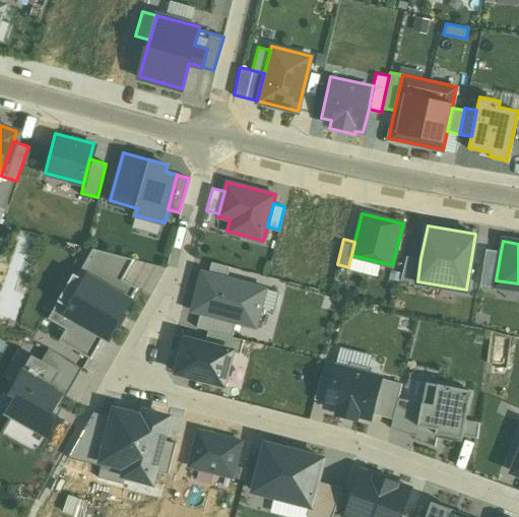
[(88,275),(130,299),(138,286),(123,277),(132,258),(92,247),(77,275),(85,279),(88,275)]
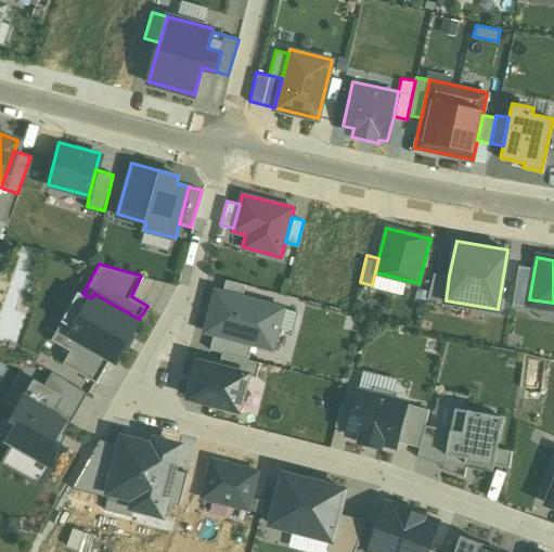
[(535,268),(518,265),(512,303),(528,306),(529,299),(535,268)]
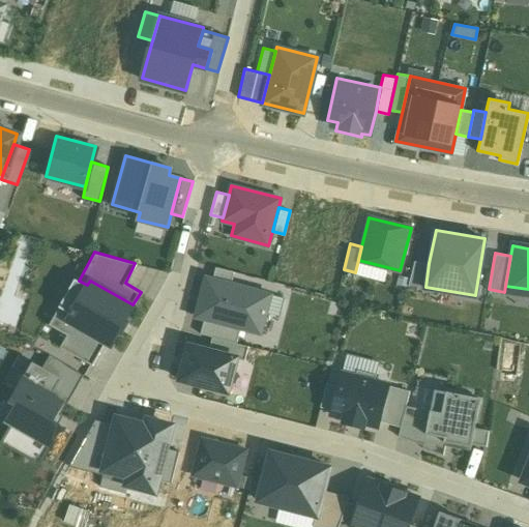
[(414,260),(409,284),(425,287),(429,263),(414,260)]
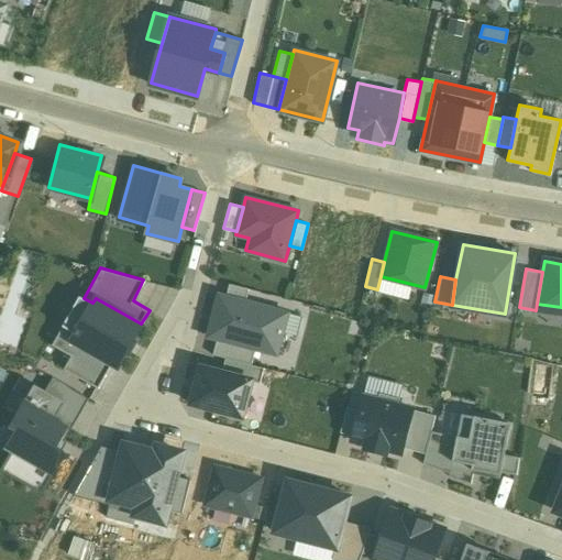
[(276,353),(287,311),(245,300),(249,288),(229,283),(226,295),(220,294),(210,336),(217,338),(255,348),(276,353)]
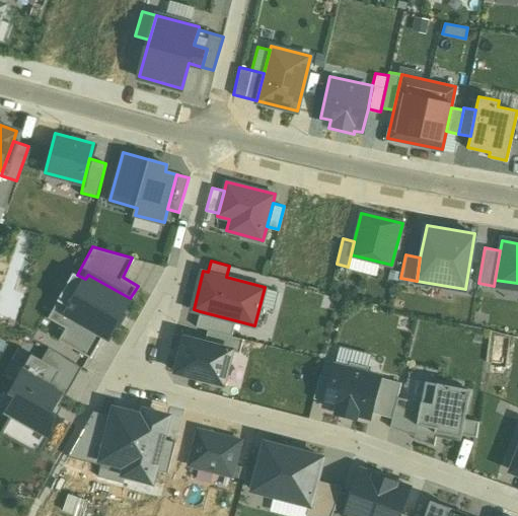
[(66,313),(103,335),(107,337),(116,323),(118,324),(124,314),(122,313),(130,298),(88,275),(85,279),(77,275),(73,272),(58,300),(69,306),(66,313)]
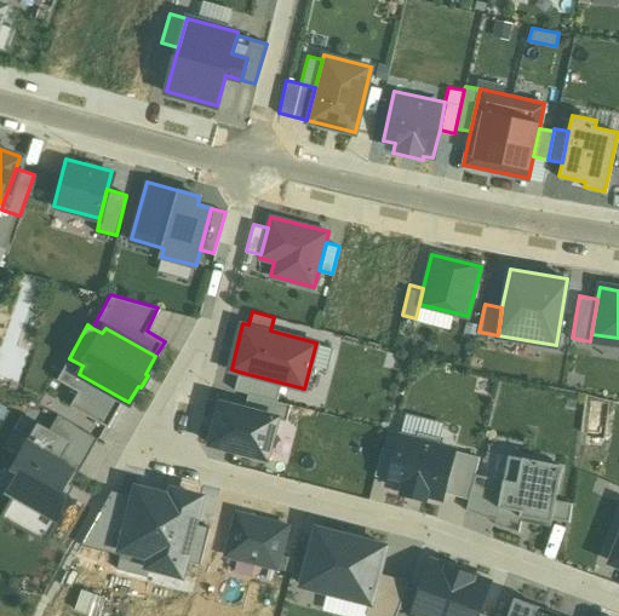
[(276,399),(281,383),(239,372),(235,389),(248,392),(276,399)]
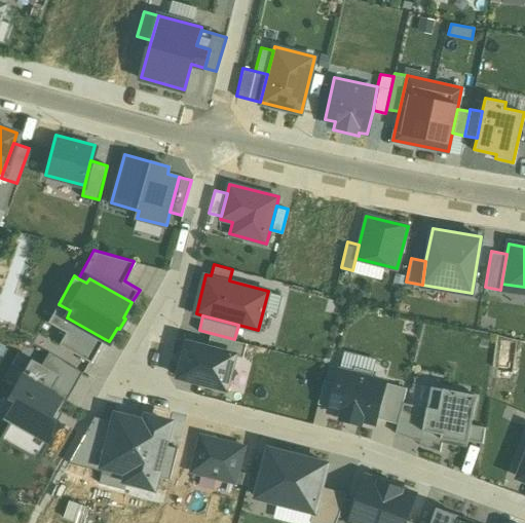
[(105,339),(67,318),(61,328),(66,332),(60,343),(91,362),(105,339)]
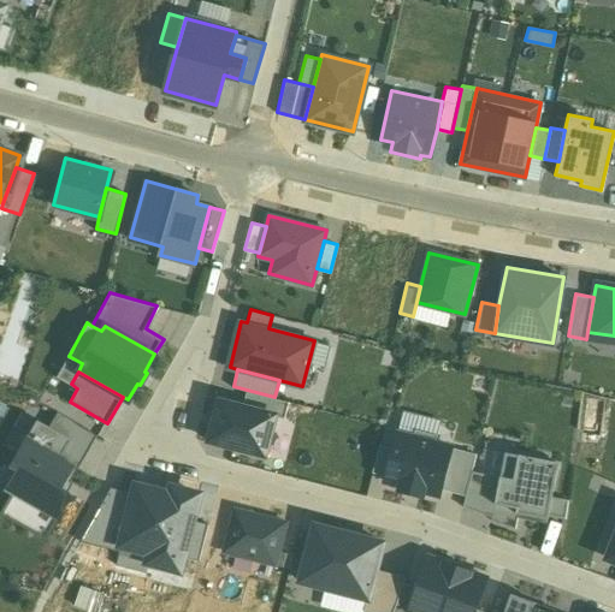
[(247,390),(243,405),(276,413),(284,415),(288,400),(275,397),(247,390)]
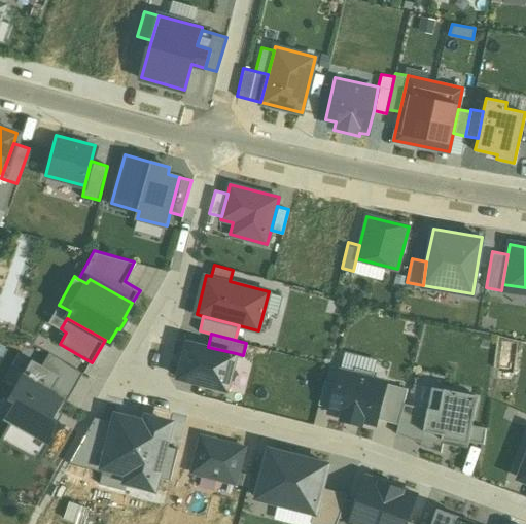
[(208,347),(188,342),(179,377),(226,389),(236,353),(208,347)]
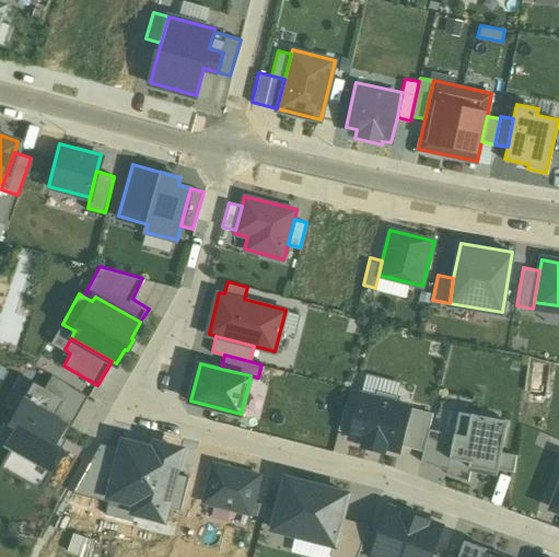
[(0,468),(38,490),(56,461),(54,460),(60,447),(56,443),(84,394),(49,373),(42,387),(30,381),(23,392),(24,392),(6,424),(12,428),(2,444),(8,448),(0,461),(0,468)]
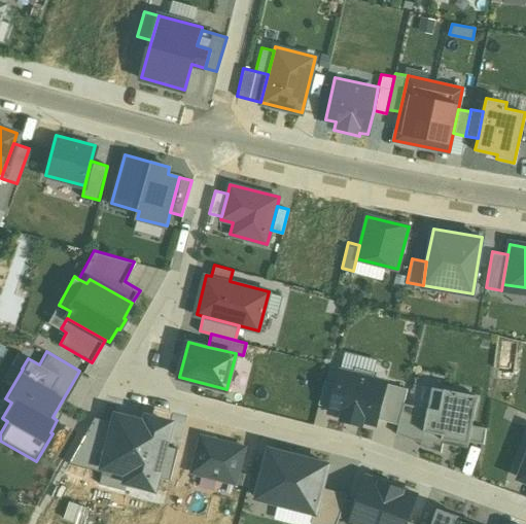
[(362,419),(376,423),(377,418),(386,383),(386,382),(373,378),(375,373),(355,368),(354,374),(340,370),(336,384),(330,407),(328,411),(343,415),(342,418),(361,423),(362,419)]
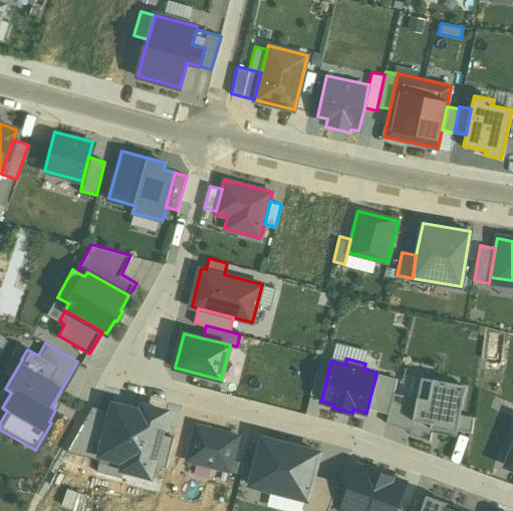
[(322,397),(327,374),(315,371),(310,394),(322,397)]
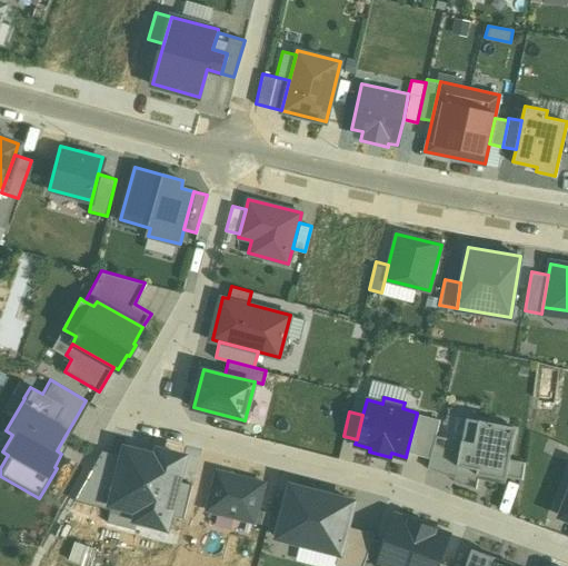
[(439,420),(417,414),(407,452),(430,457),(436,436),(439,420)]
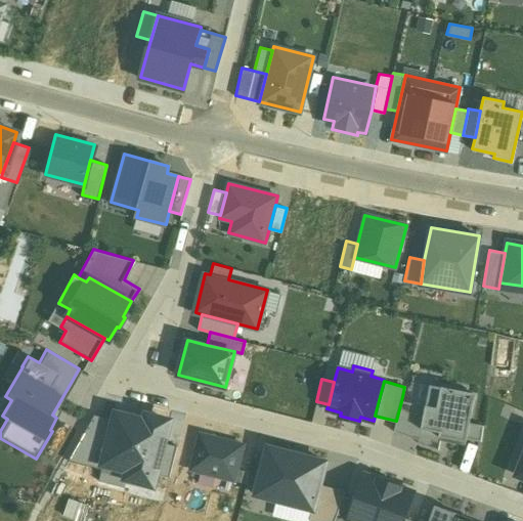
[(425,406),(421,429),(439,431),(438,436),(439,437),(466,441),(466,438),(469,423),(474,393),(430,385),(425,406)]
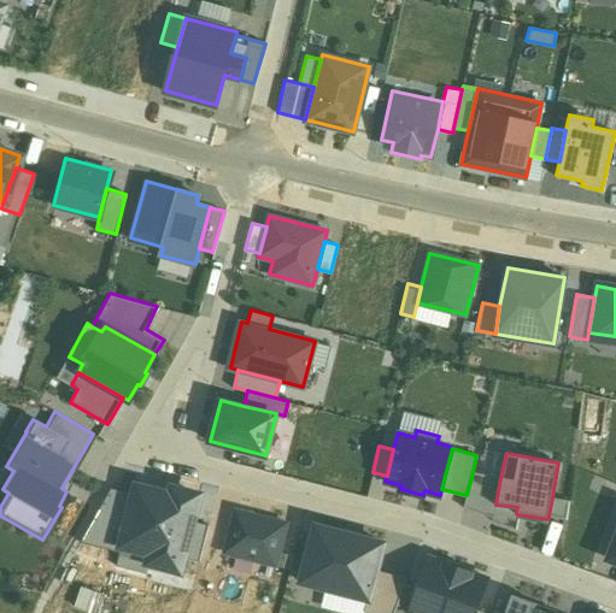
[(496,505),(500,478),(473,472),(464,506),(493,517),(496,505)]
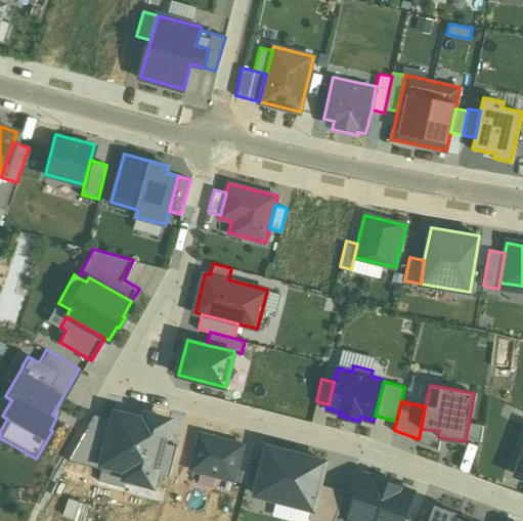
[(101,468),(98,479),(124,485),(126,476),(151,483),(155,472),(163,441),(168,421),(146,416),(145,421),(116,414),(115,420),(112,429),(111,429),(101,462),(103,463),(101,468)]
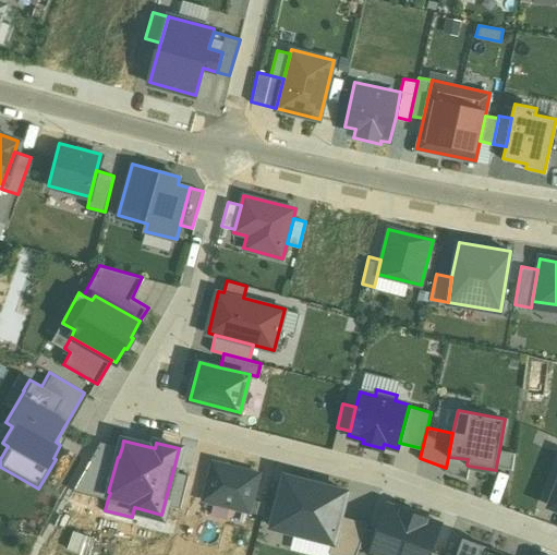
[(73,490),(108,498),(110,493),(108,492),(118,457),(119,457),(122,447),(100,442),(73,490)]
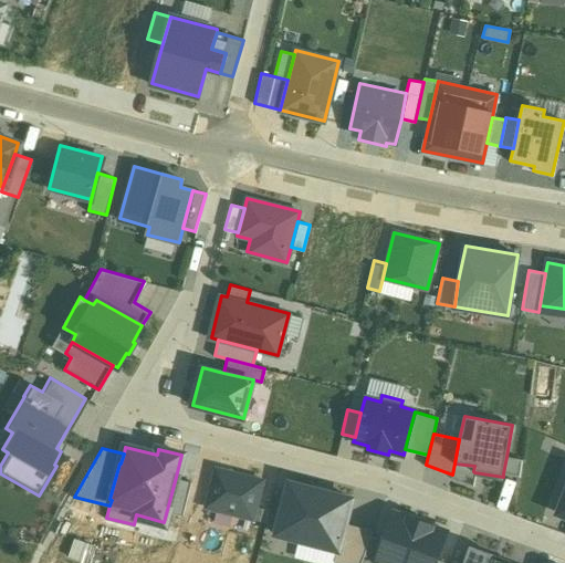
[(521,459),(506,457),(503,473),(519,477),(521,459)]
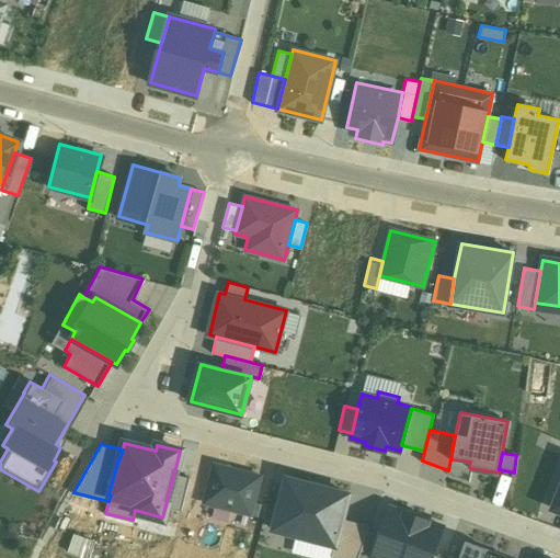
[(468,481),(470,468),(469,467),(470,462),(450,459),(448,470),(447,474),(468,481)]
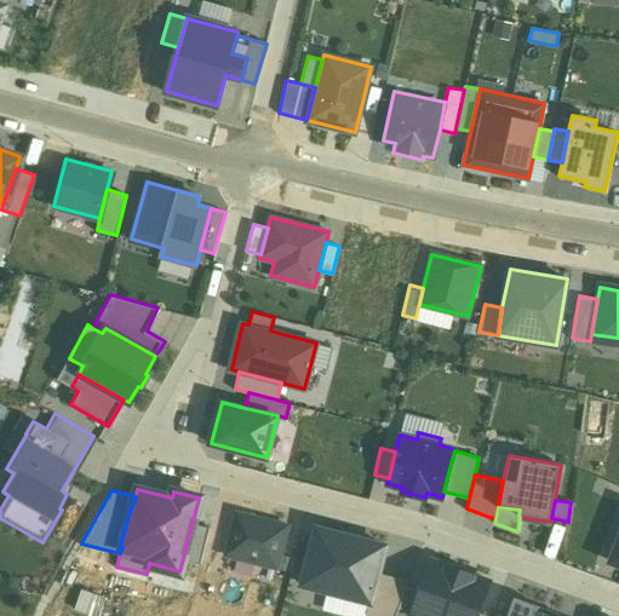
[(286,525),(236,512),(227,553),(275,565),(286,525)]
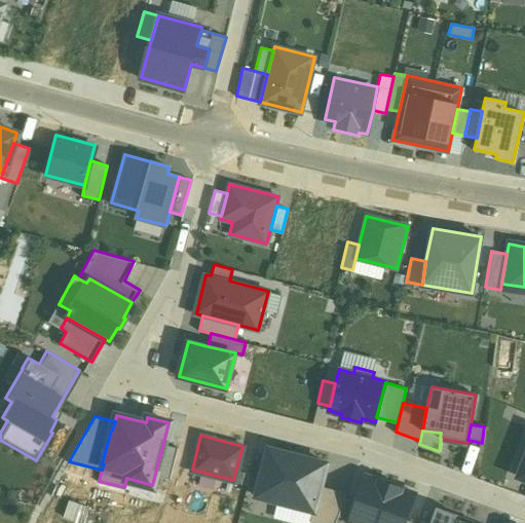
[(169,478),(178,447),(163,443),(155,474),(169,478)]
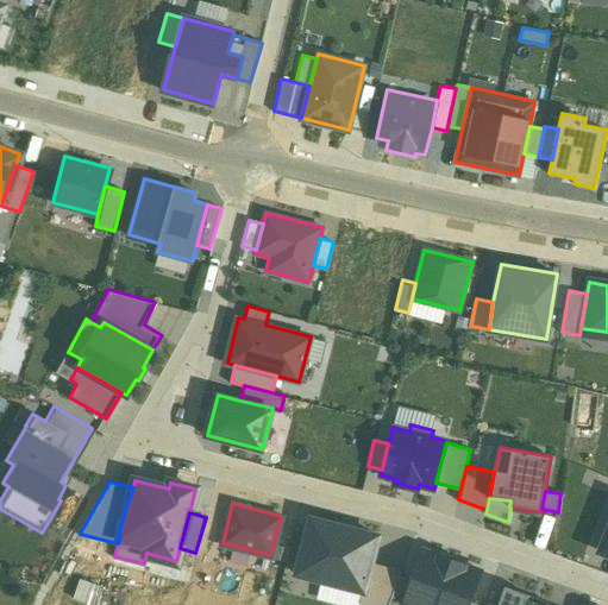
[(377,536),(311,520),(296,573),(363,590),(373,562),(377,536)]
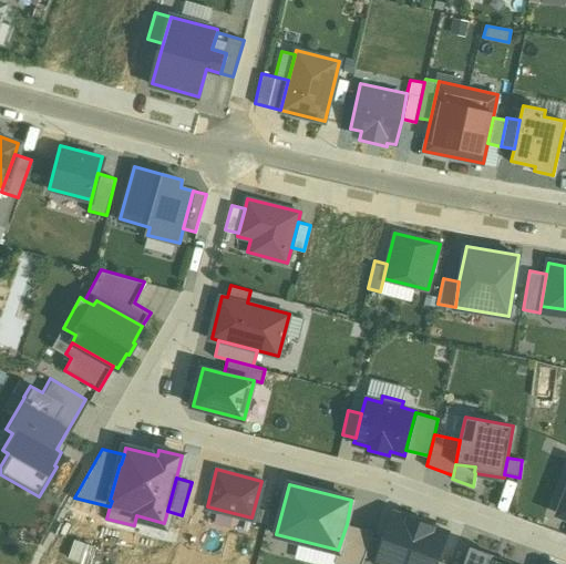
[(377,562),(382,563),(404,563),(421,522),(395,512),(384,541),(377,562)]
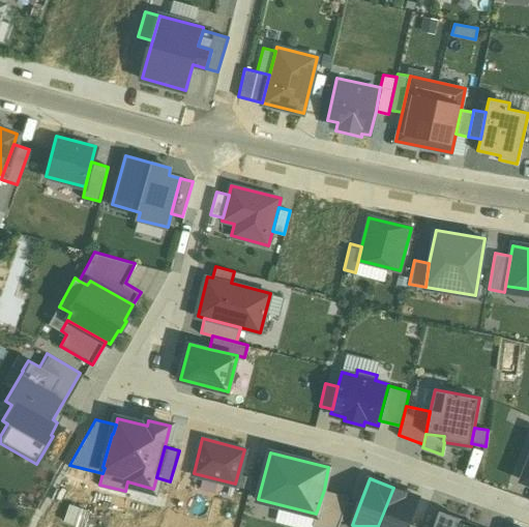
[(418,497),(393,488),(378,526),(406,526),(408,523),(418,497)]
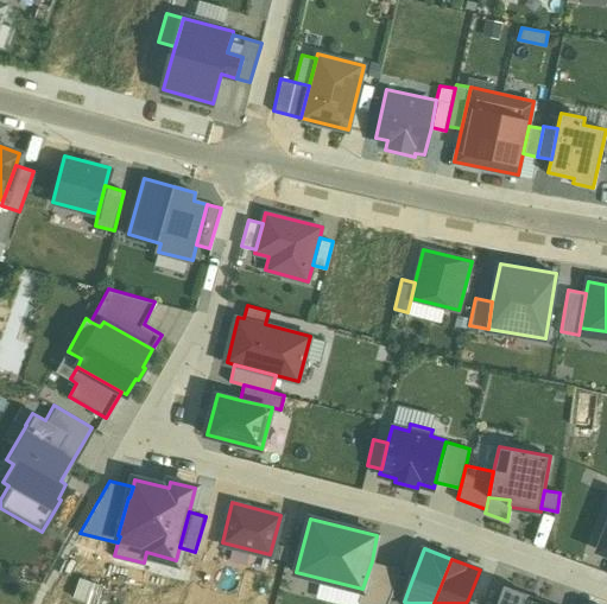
[(400,568),(372,561),(362,589),(359,602),(367,603),(386,603),(398,574),(400,568)]
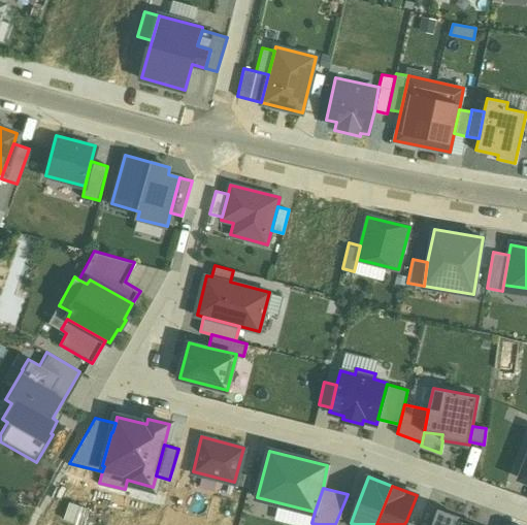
[(350,524),(351,523),(358,503),(346,499),(335,524),(350,524)]
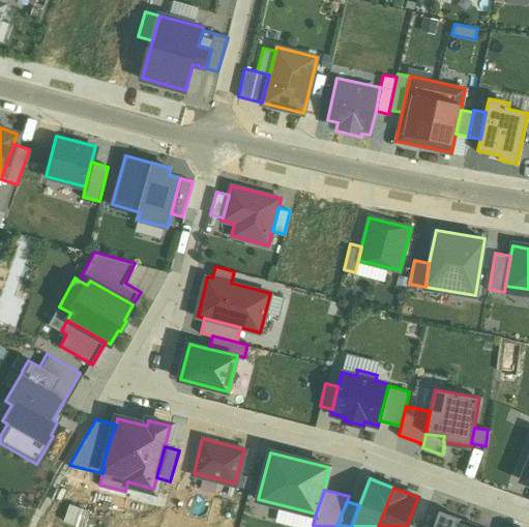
[(461,517),(440,509),(433,526),(474,526),(459,522),(461,517)]
